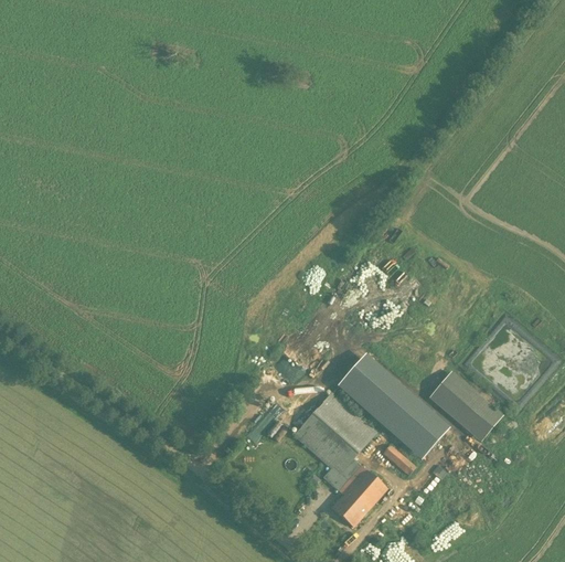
[(396,279),(405,289),(416,278),(407,268),(396,279)]
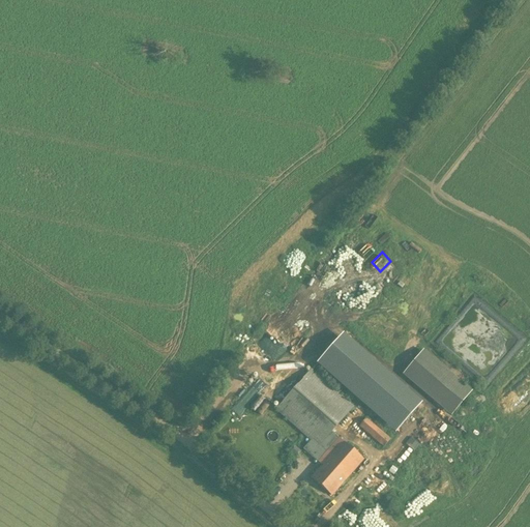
[(258,309),(268,299),(264,295),(255,304),(258,309)]
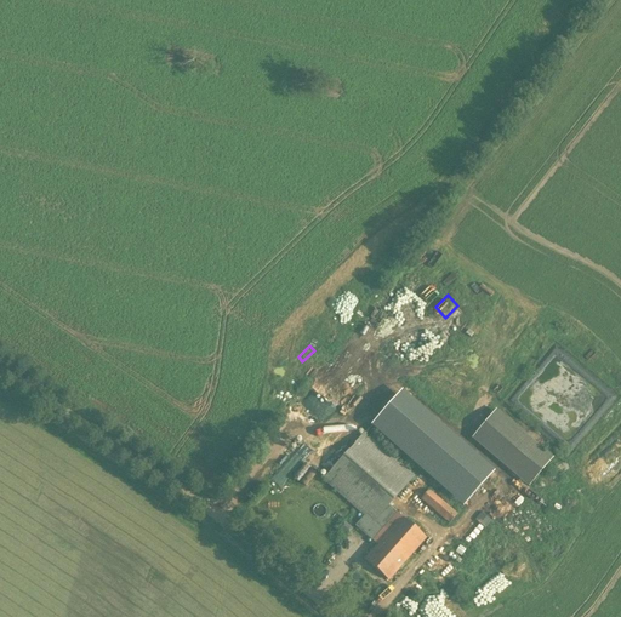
[(374,422),(428,470),(465,502),(489,473),(398,393),(374,422)]
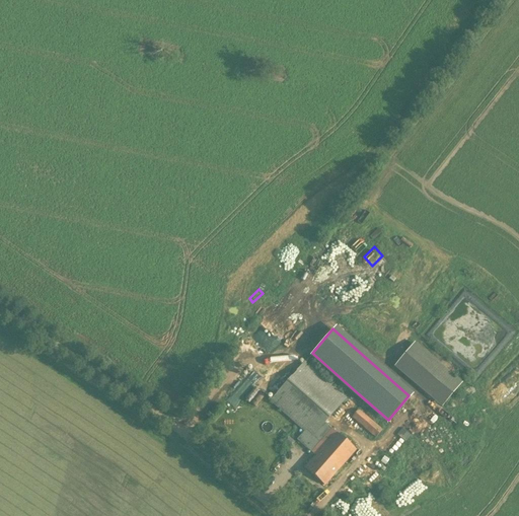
[(392,362),(439,401),(458,379),(413,340),(392,362)]
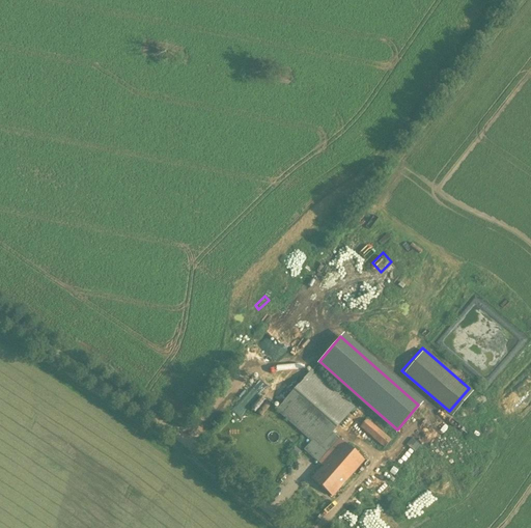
[(311,440),(318,446),(333,431),(356,406),(312,367),(276,409),(311,440)]
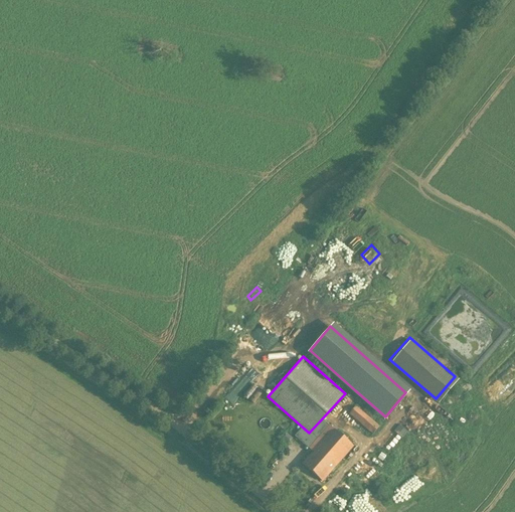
[(372,433),(378,424),(355,404),(349,412),(372,433)]
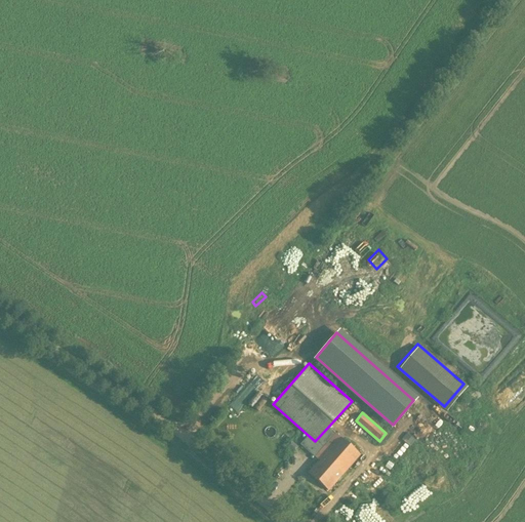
[(329,426),(315,441),(308,435),(300,443),(319,458),(309,471),(329,488),(360,453),(329,426)]
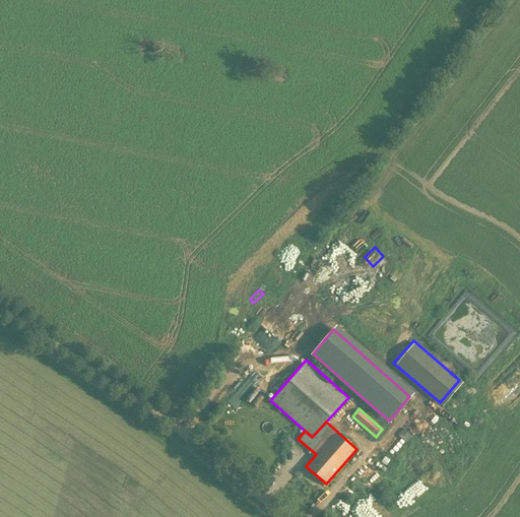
[(408,439),(413,434),(404,426),(399,432),(408,439)]
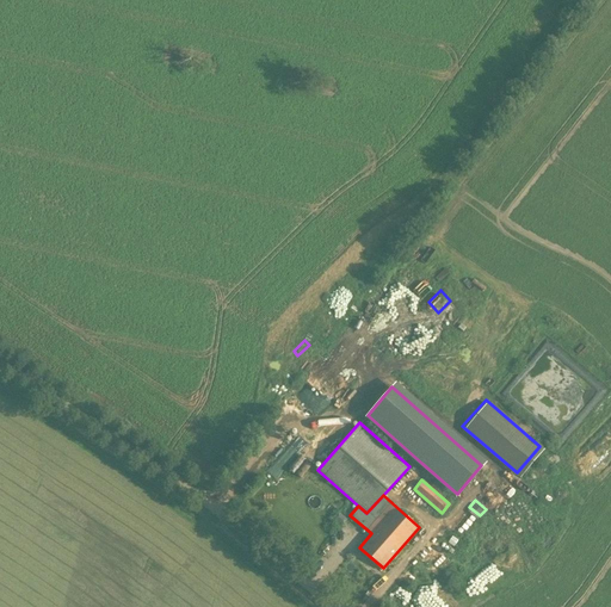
[(429,576),(414,593),(426,602),(439,586),(429,576)]
